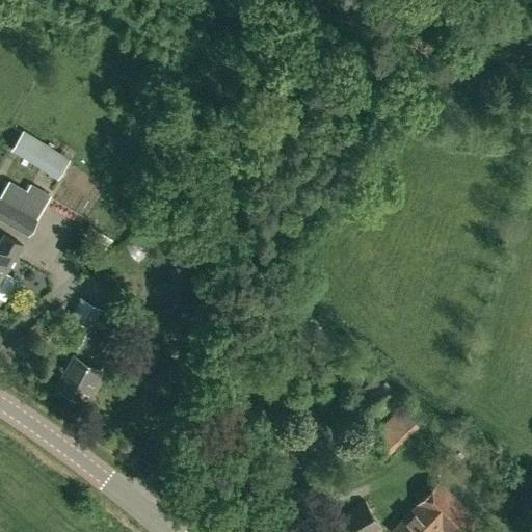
[(10,149),(41,167),(53,148),(23,130),(10,149)]
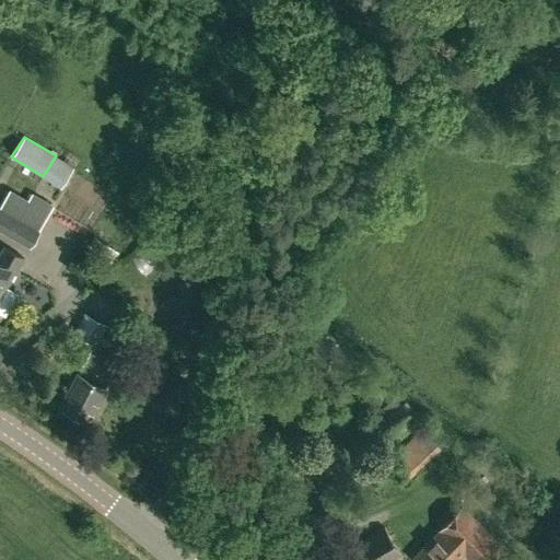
[(61,188),(76,165),(65,159),(62,161),(56,155),(43,176),(61,188)]
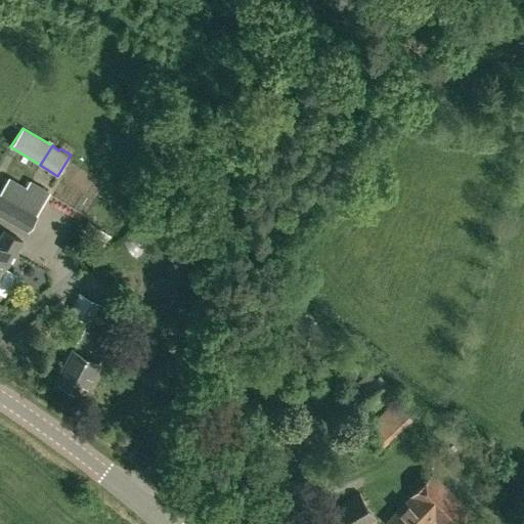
[(0,215),(8,220),(28,186),(9,177),(0,192),(0,191),(0,215)]
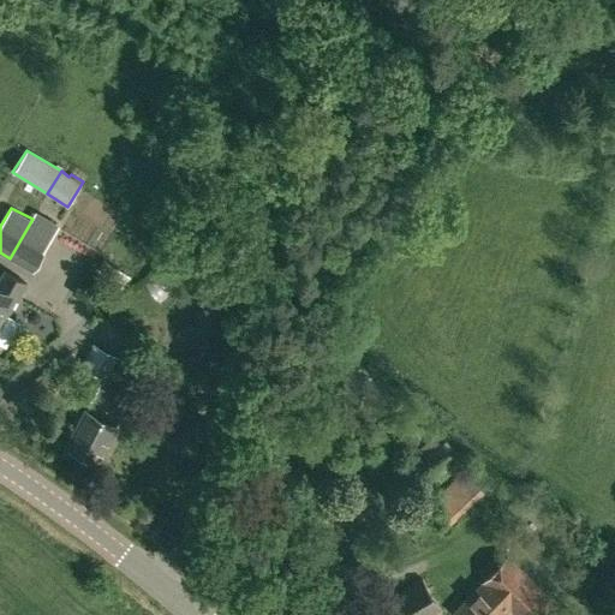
[(36,212),(33,219),(10,258),(33,272),(45,251),(43,250),(57,230),(52,226),(54,221),(36,212)]
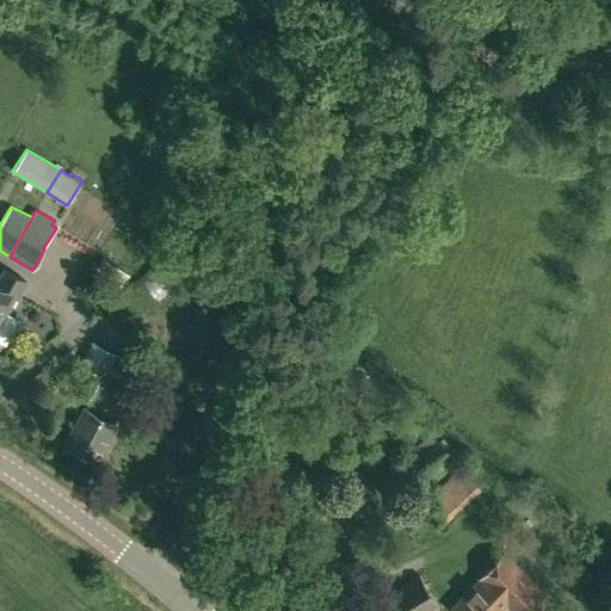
[(224,271),(233,259),(220,250),(211,263),(224,271)]
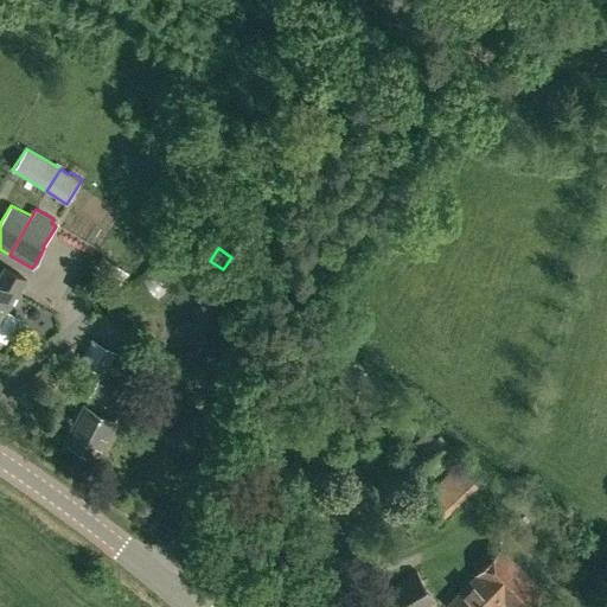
[(0,280),(0,321),(18,291),(19,292),(26,279),(7,268),(0,280)]
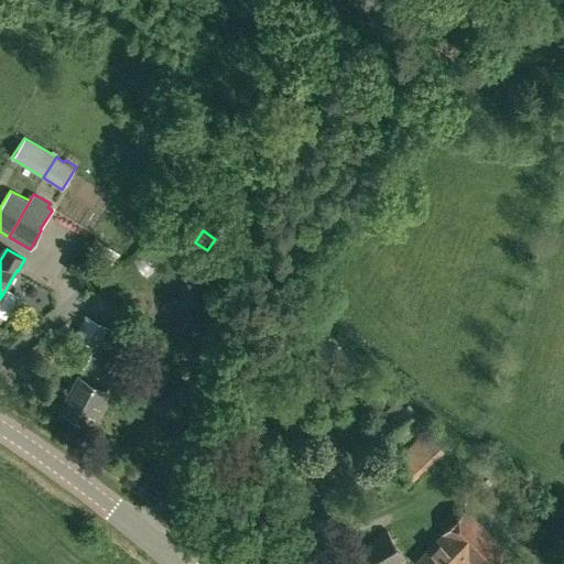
[(107,327),(84,315),(73,336),(97,348),(107,327)]
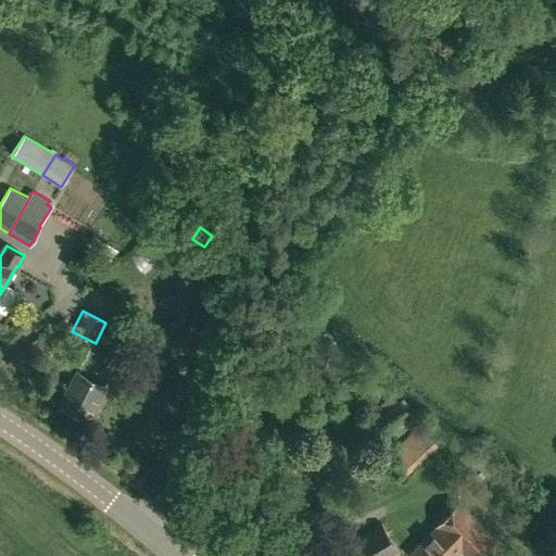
[(61,401),(88,416),(118,359),(91,344),(61,401)]
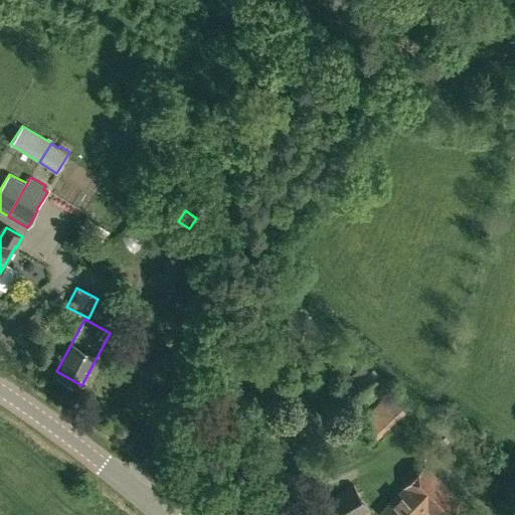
[(383,514),(423,514),(427,511),(432,514),(450,514),(463,501),(425,466),(380,512),(383,514)]
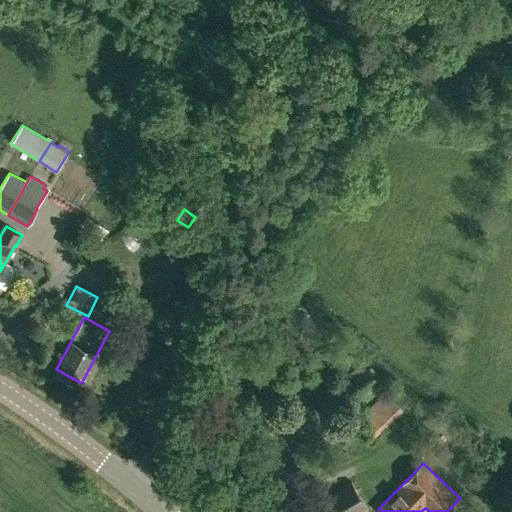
[(317,499),(324,511),(356,511),(367,506),(351,479),(317,499)]
